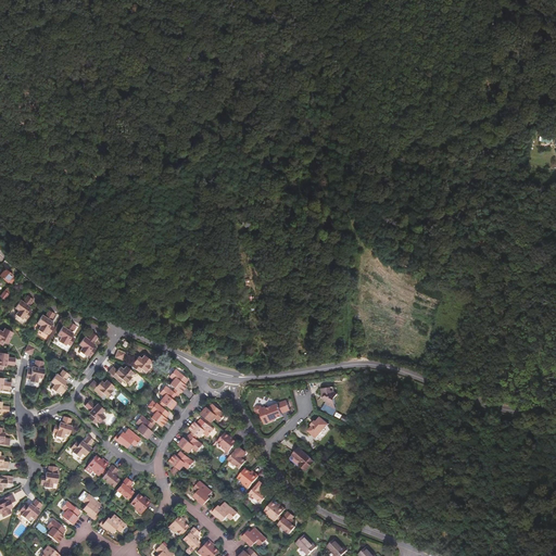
[(8,281),(12,285),(15,279),(12,277),(13,276),(5,269),(0,276),(8,282),(8,281)]
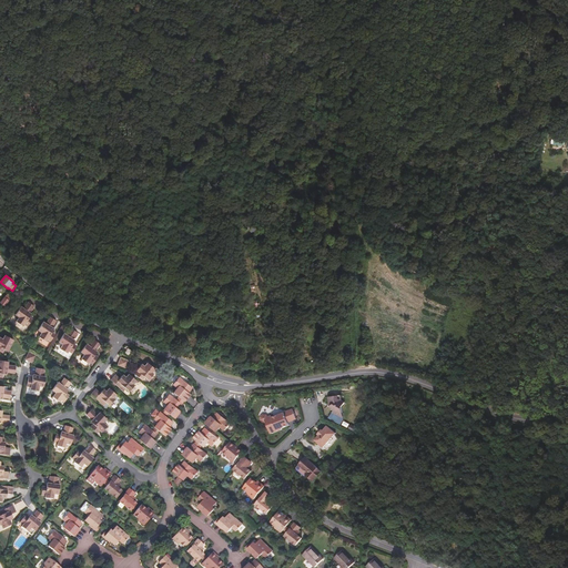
[(0,303),(4,306),(11,298),(8,295),(0,303)]
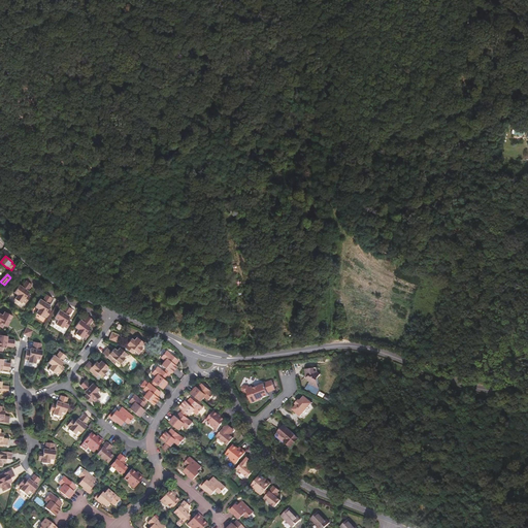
[(28,292),(29,291),(33,285),(27,281),(23,287),(21,286),(15,292),(19,295),(17,299),(23,303),(24,301),(27,303),(31,296),(28,294),(28,292)]
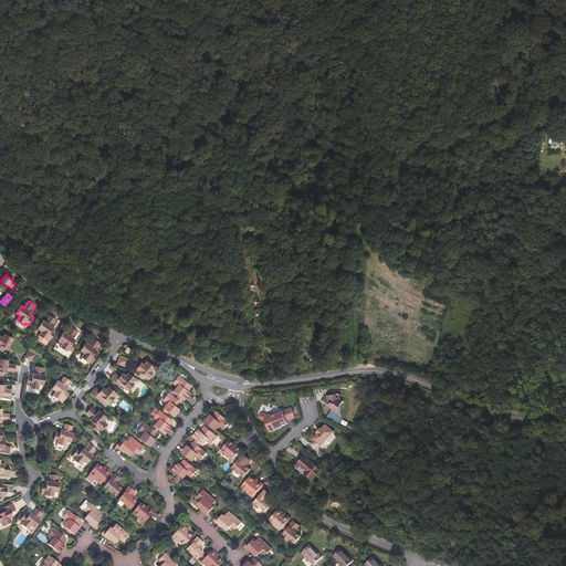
[(53,326),(53,325),(58,318),(51,314),(48,321),(44,320),(40,327),(43,329),(41,334),(49,338),(49,336),(52,338),(56,331),(53,328),(53,326)]
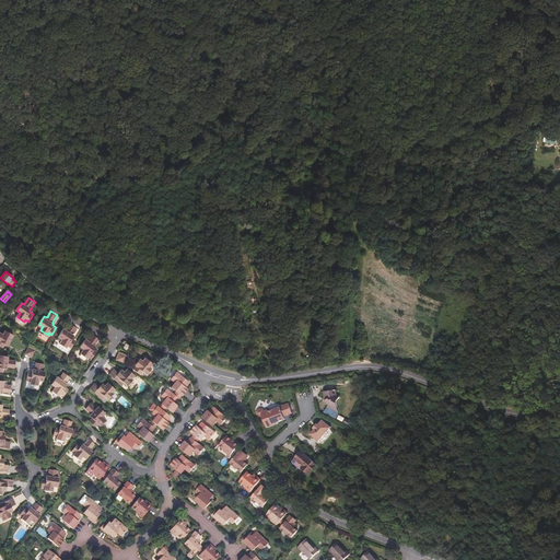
[(72,335),(72,334),(77,327),(71,324),(67,329),(65,328),(59,336),(62,339),(60,342),(67,347),(68,345),(71,347),(76,339),(72,337),(72,335)]
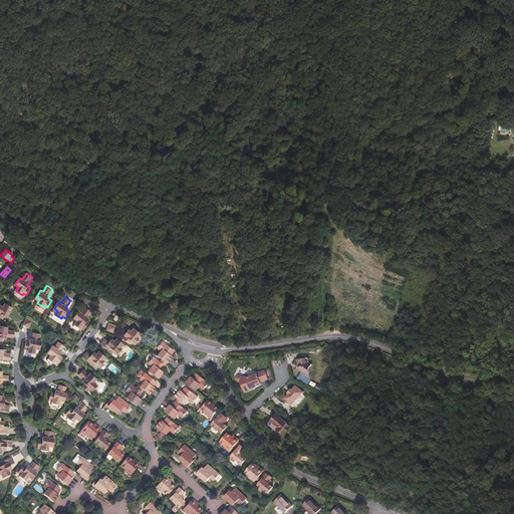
[(4,315),(8,314),(13,307),(5,302),(2,306),(0,305),(0,316),(2,318),(4,315)]
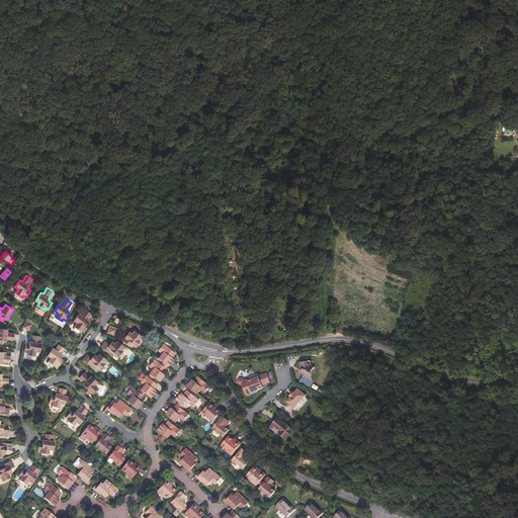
[(86,321),(88,319),(92,314),(87,310),(82,315),(80,314),(75,321),(78,323),(75,327),(81,331),(83,329),(85,331),(90,325),(87,323),(87,322),(86,321)]
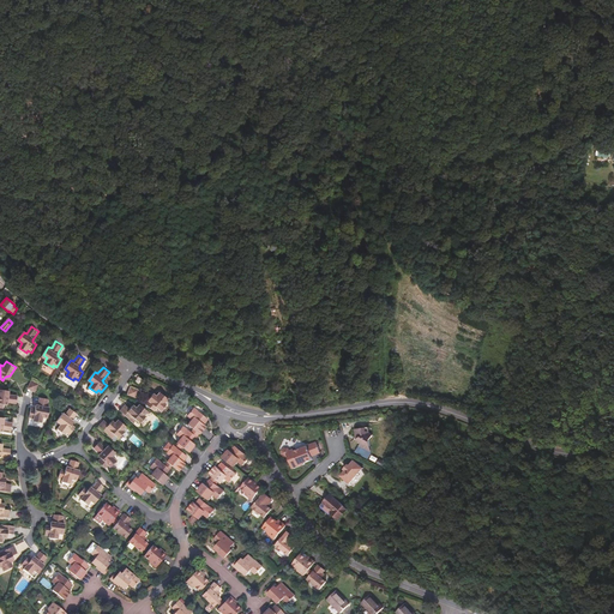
[(29,389),(36,392),(40,385),(32,381),(29,389)]
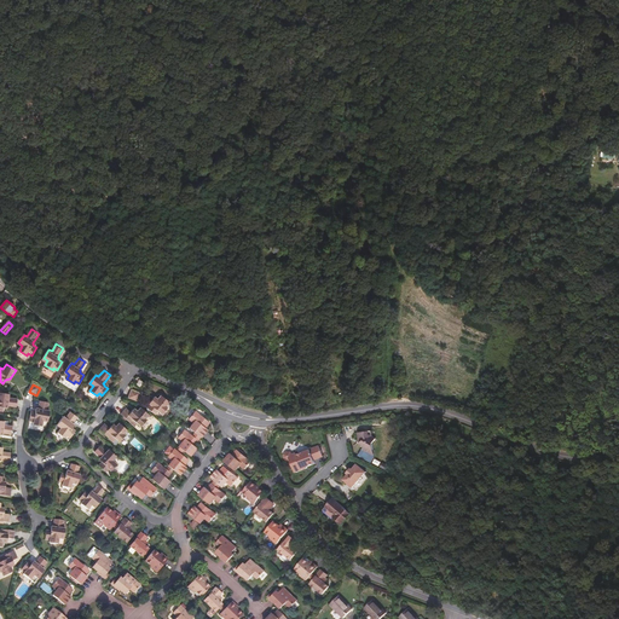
[(132,389),(129,397),(138,400),(140,393),(132,389)]
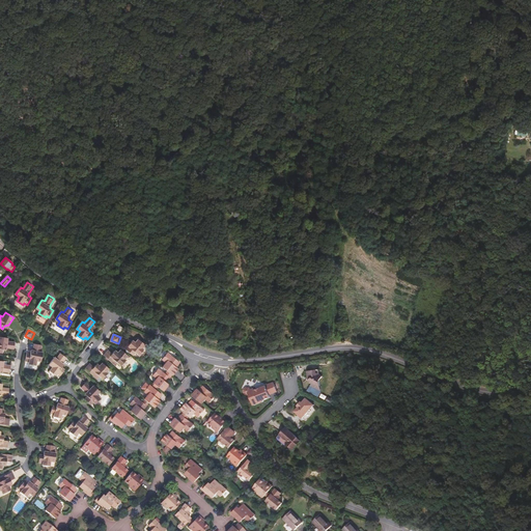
[(5,347),(6,347),(14,348),(15,341),(7,340),(8,338),(0,336),(0,352),(2,353),(3,350),(5,347)]
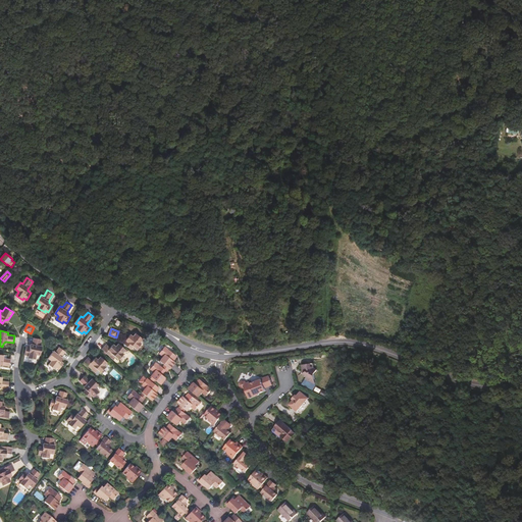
[(124,343),(133,349),(135,347),(138,349),(143,343),(141,342),(144,338),(137,332),(134,336),(133,335),(131,337),(129,336),(124,343)]
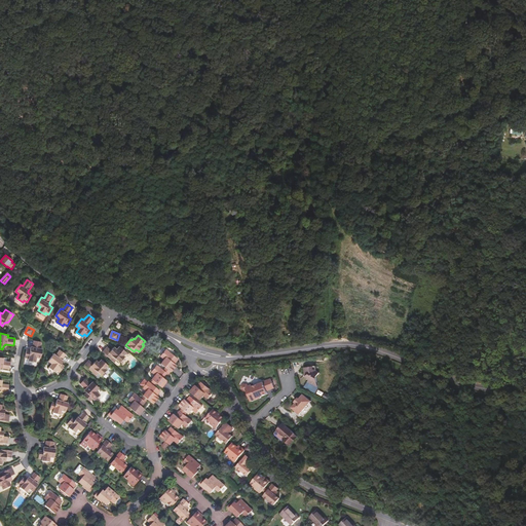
[(28,361),(35,363),(37,359),(40,360),(42,350),(40,349),(42,343),(35,341),(33,349),(31,348),(31,350),(27,349),(25,358),(28,359),(28,361)]
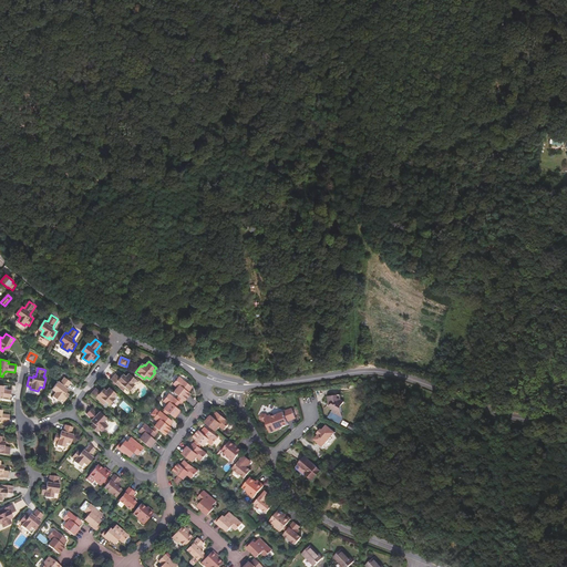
[(126,377),(123,375),(121,378),(116,373),(112,379),(124,390),(126,388),(130,390),(135,384),(134,382),(136,379),(130,373),(126,377)]
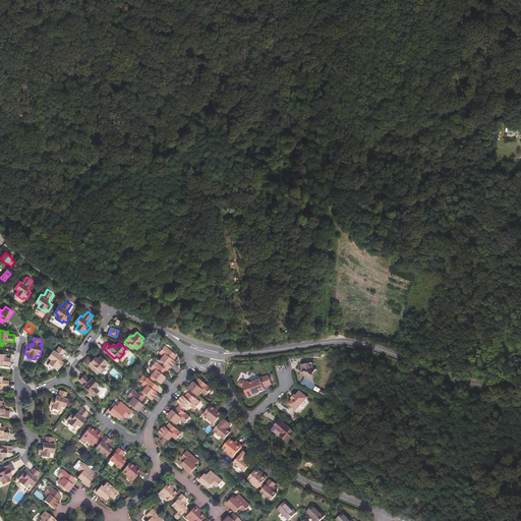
[(163,356),(160,360),(170,368),(175,362),(173,361),(176,356),(165,347),(160,353),(163,356)]
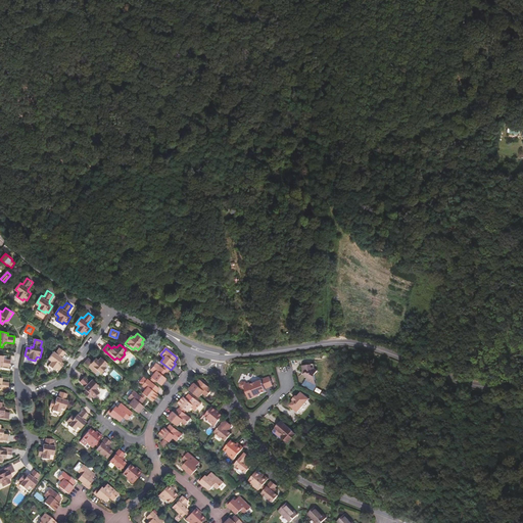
[(59,361),(60,360),(64,354),(58,349),(54,355),(52,353),(47,362),(50,364),(47,367),(53,372),(55,371),(57,373),(62,366),(60,364),(59,361)]
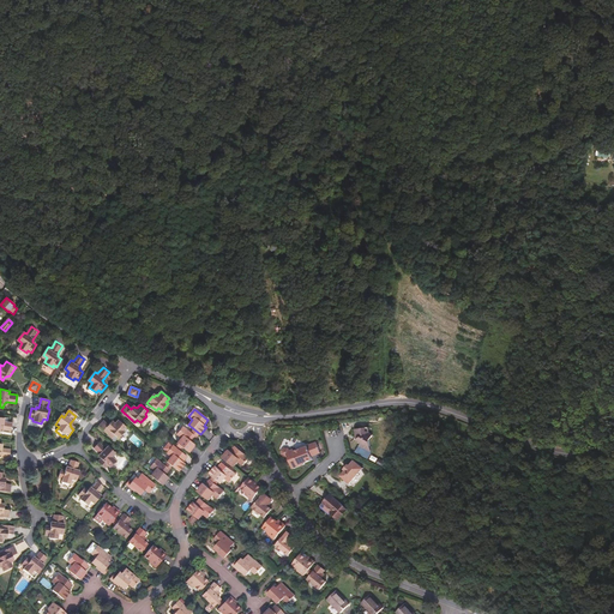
[(0,428),(1,428),(4,428),(12,429),(13,421),(5,420),(5,416),(0,415),(0,428)]
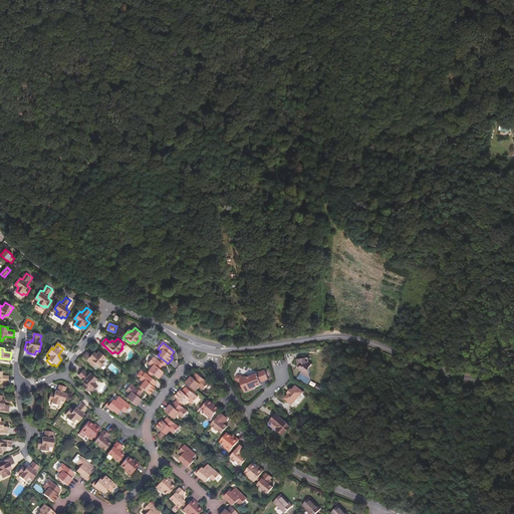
[(95,353),(94,352),(92,354),(88,350),(83,355),(95,365),(97,363),(100,365),(105,359),(104,358),(106,355),(100,350),(97,353),(95,353)]
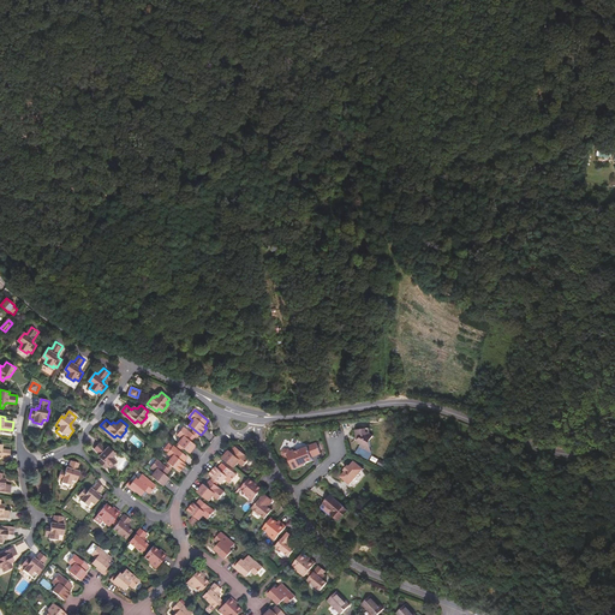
[(178,443),(190,453),(195,446),(193,443),(197,439),(184,428),(178,435),(181,439),(178,443)]
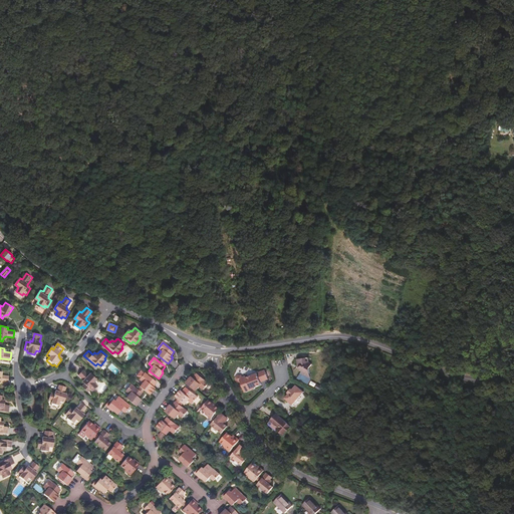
[(302,373),(309,377),(310,374),(309,369),(310,367),(312,364),(309,362),(308,357),(297,359),(298,366),(300,367),(299,369),(301,370),(302,371),(302,372),(303,372),(302,373)]
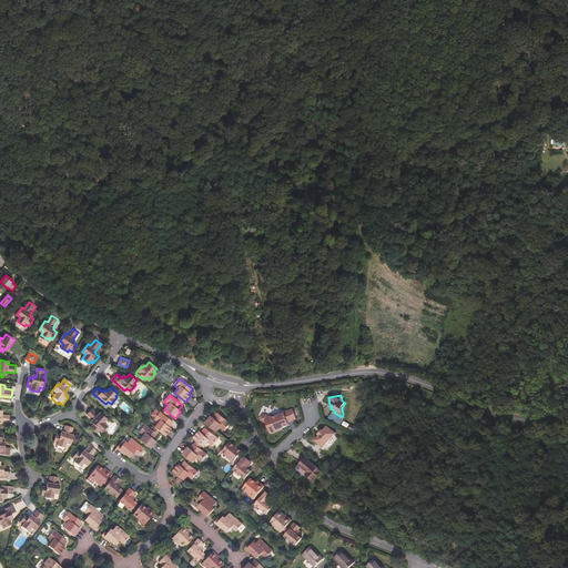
[(88,412),(92,417),(93,419),(93,422),(91,425),(97,430),(100,428),(102,429),(108,424),(104,421),(108,417),(101,411),(98,413),(92,407),(88,412)]
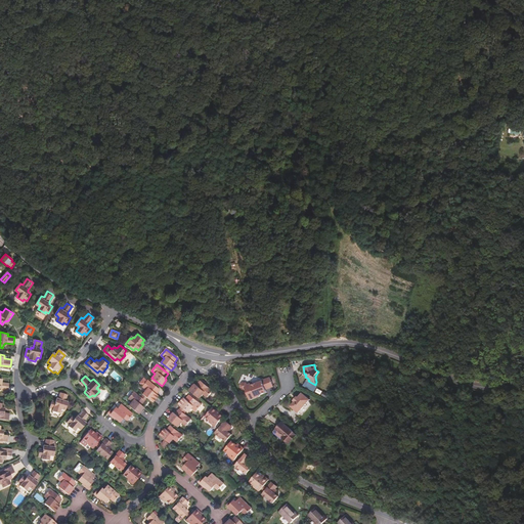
[(0,388),(1,388),(2,389),(9,390),(10,383),(3,382),(3,379),(0,378),(0,388)]
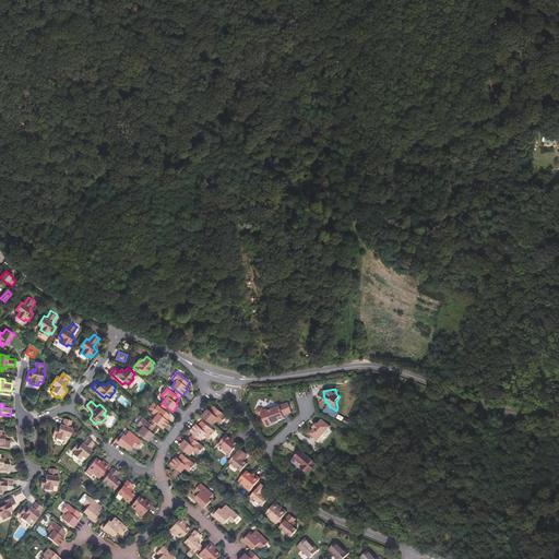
[(269,427),(273,425),(273,423),(277,421),(285,418),(284,416),(292,413),(288,403),(280,406),(280,407),(269,412),(269,411),(268,411),(268,409),(266,409),(265,411),(262,412),(262,413),(263,416),(268,427),(269,427)]
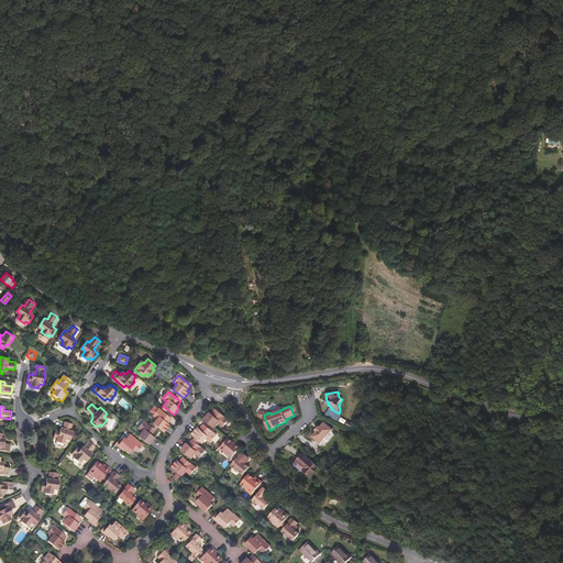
[(154,423),(164,432),(169,426),(167,423),(170,419),(158,409),(153,416),(157,419),(154,423)]
